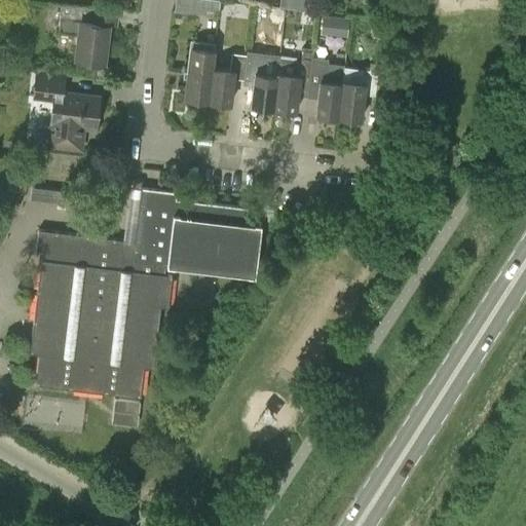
[(219,0),(175,0),(174,12),(205,16),(207,11),(218,12),(219,0)]
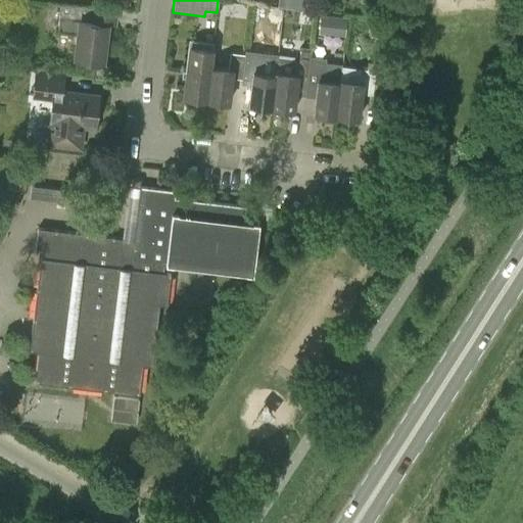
[(295,0),(294,8),(303,9),(304,0),(295,0)]
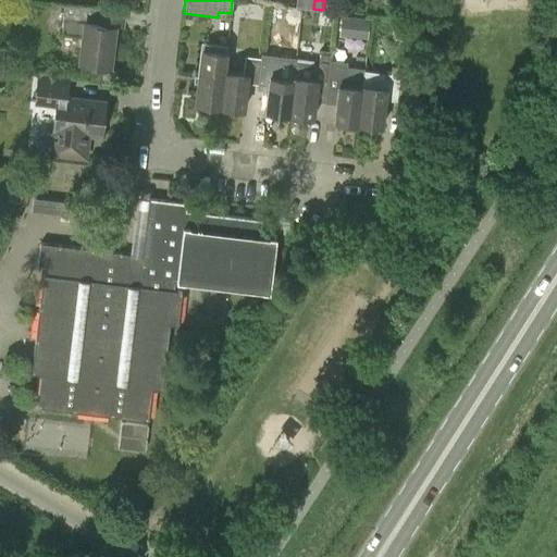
[(78,62),(109,65),(113,26),(124,27),(125,10),(98,7),(98,8),(63,3),(59,35),(82,38),(78,62)]
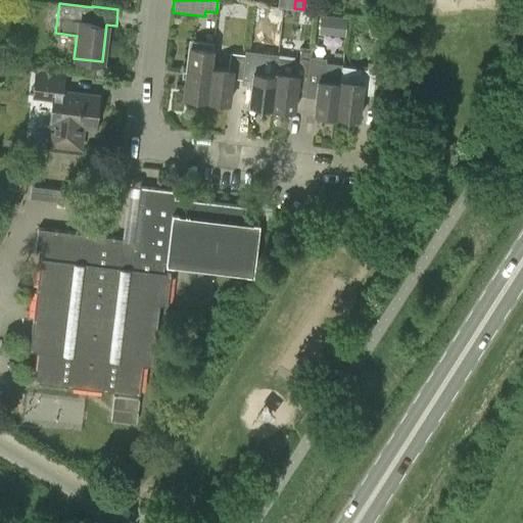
[(322,21),(320,31),(345,36),(347,27),(322,21)]
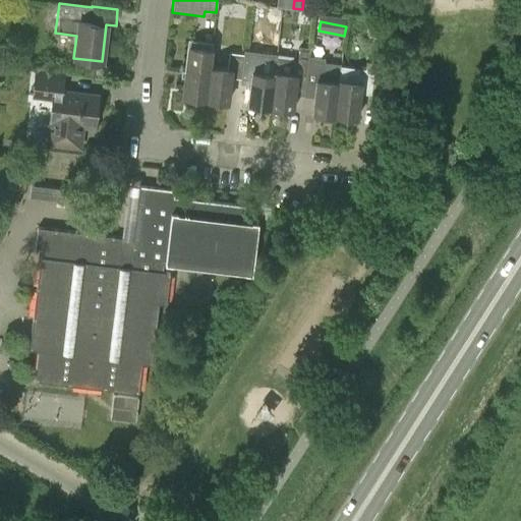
[(189,40),(182,97),(206,100),(210,67),(212,43),(189,40)]
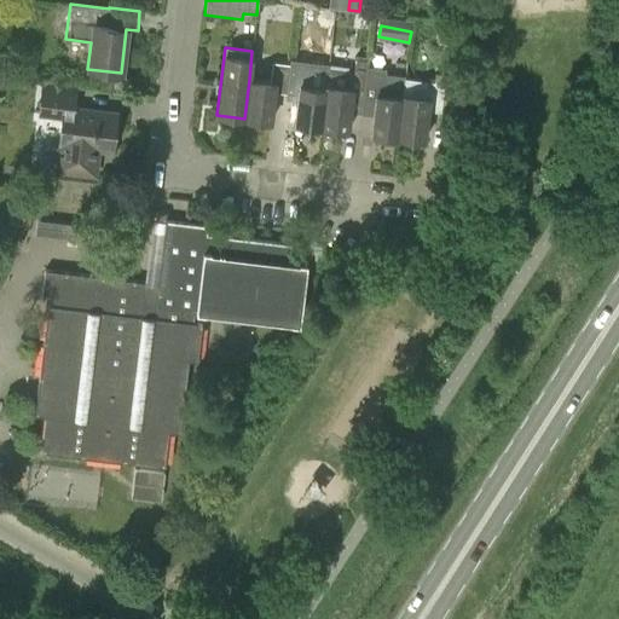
[(340,131),(347,132),(350,114),(362,115),(368,69),(369,57),(354,56),(353,73),(329,70),(320,128),(327,128),(327,134),(340,137),(340,131)]
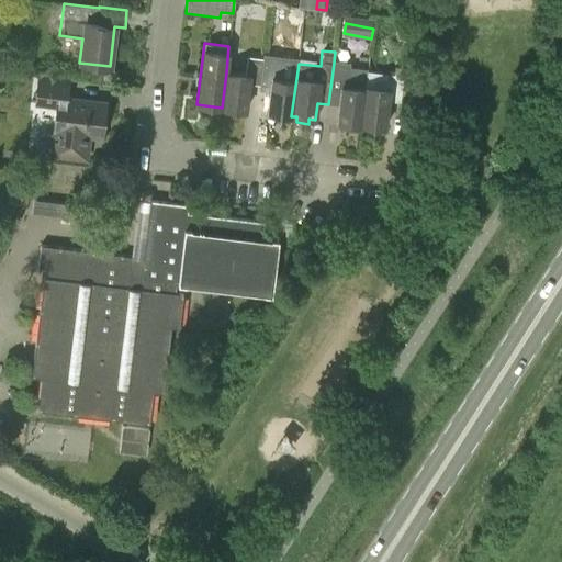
[(222,108),(245,111),(248,85),(259,86),(263,55),(262,54),(261,58),(246,57),(244,75),(226,72),(222,108)]
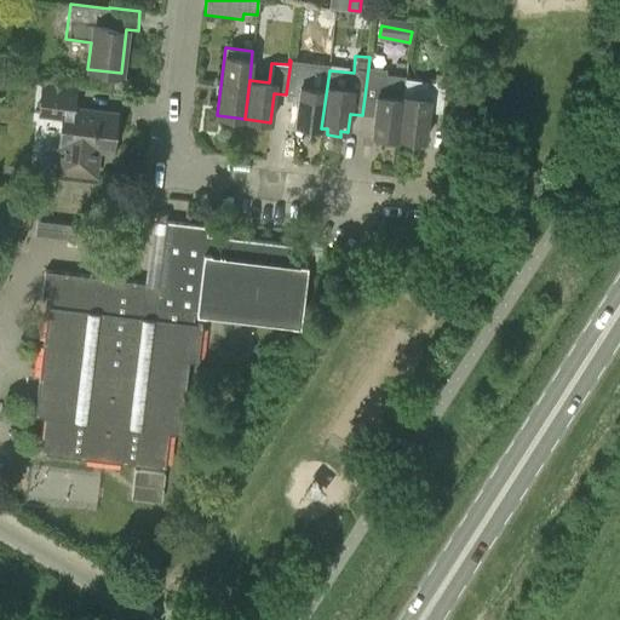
[(298,97),(294,125),(321,128),(329,70),(327,69),(326,87),(323,90),(306,87),(309,63),(291,61),(286,95),(298,97)]
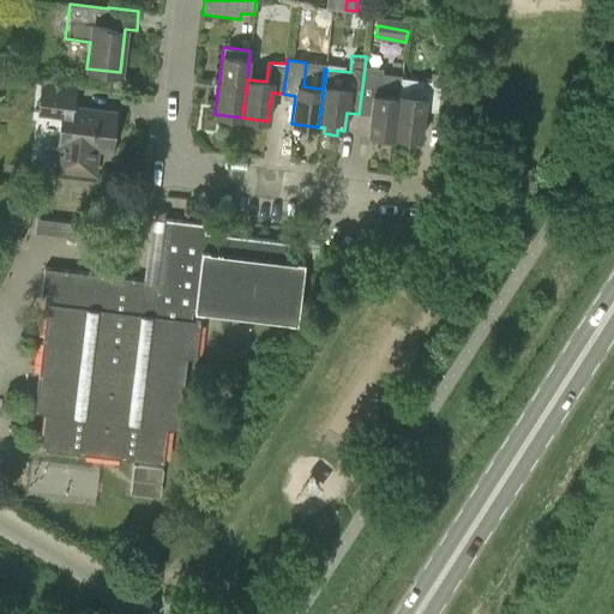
[(369,115),(367,133),(395,137),(402,78),(381,76),(381,70),(365,68),(359,114),(369,115)]
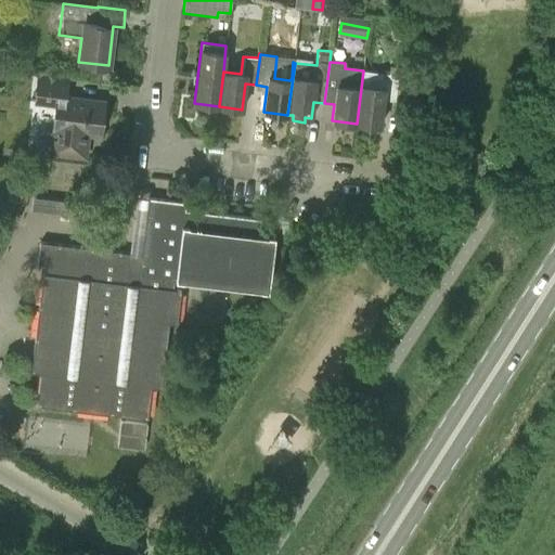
[(357,124),(379,126),(383,100),(402,103),(405,68),(389,66),(388,74),(363,71),(357,124)]
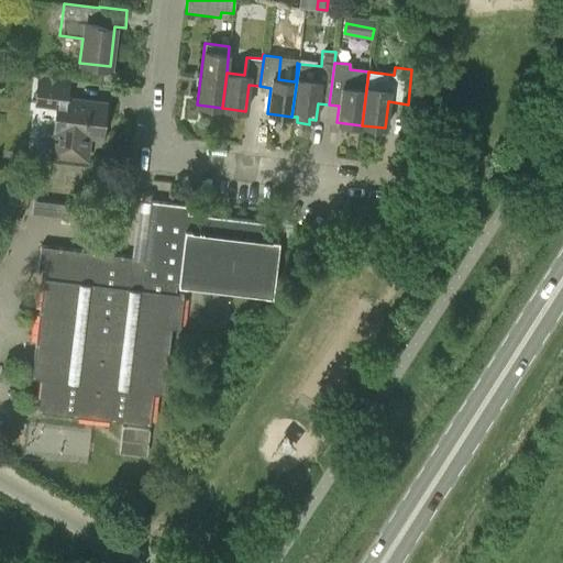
[(68,98),(69,85),(37,80),(34,105),(55,108),(53,132),(43,131),(36,134),(32,140),(32,144),(34,148),(40,153),(86,158),(88,136),(101,139),(106,102),(68,98)]
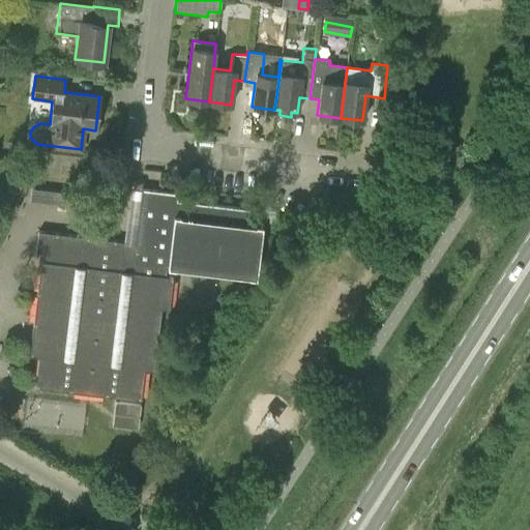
[(124,241),(37,231),(35,252),(41,253),(31,332),(28,355),(38,356),(35,387),(140,400),(144,369),(153,371),(160,308),(168,310),(172,276),(165,276),(166,268),(256,280),(262,226),(246,224),(248,209),(176,200),(177,194),(159,190),(141,188),(141,190),(134,247),(129,246),(124,246),(124,241)]
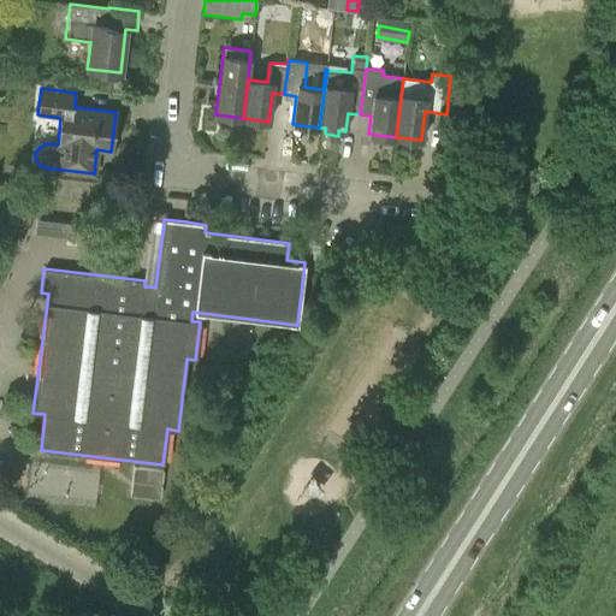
[(155,288),(164,221),(152,220),(144,280),(144,286),(155,288)]
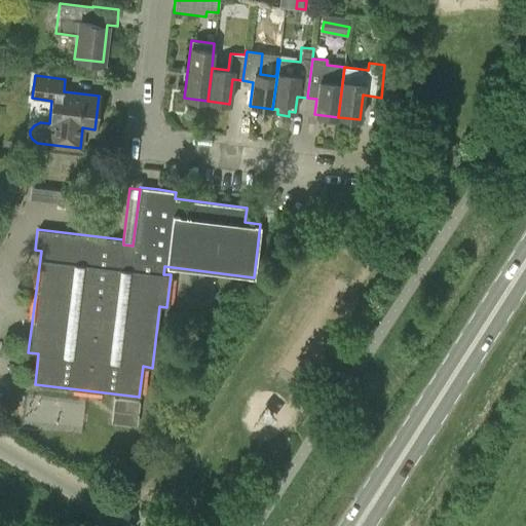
[(138,401),(113,398),(110,422),(136,425),(138,401)]
